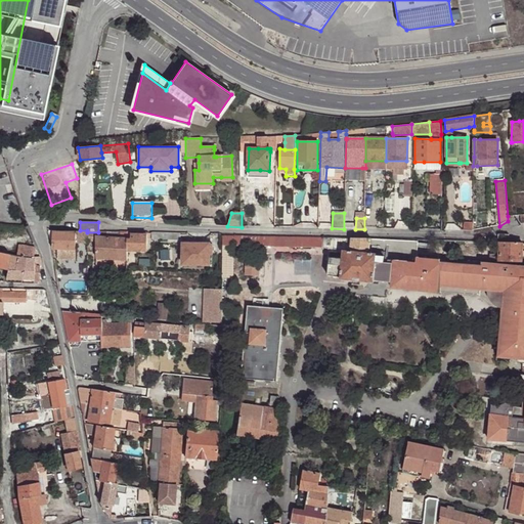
[(87,232),(48,231),(53,250),(57,250),(57,260),(75,260),(76,243),(87,243),(87,232)]
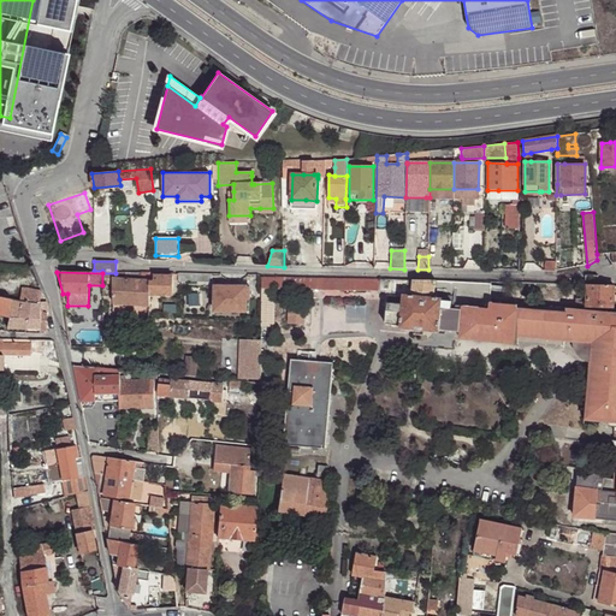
[(173,277),(149,277),(149,282),(149,291),(173,292),(173,277)]
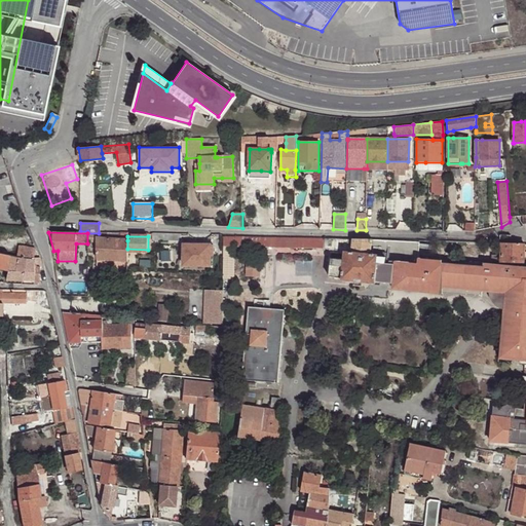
[(224,237),(224,247),(235,247),(323,249),(324,249),(324,246),(325,238),(224,237)]
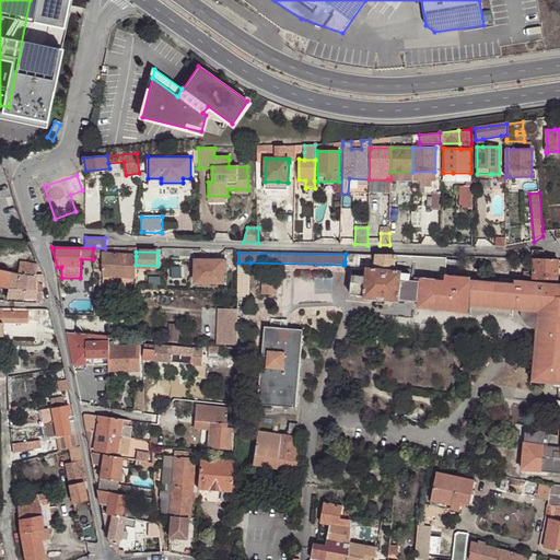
[(368,254),(346,254),(345,261),(345,265),(343,265),(343,266),(350,266),(350,272),(352,272),(352,275),(365,277),(366,268),(368,254)]
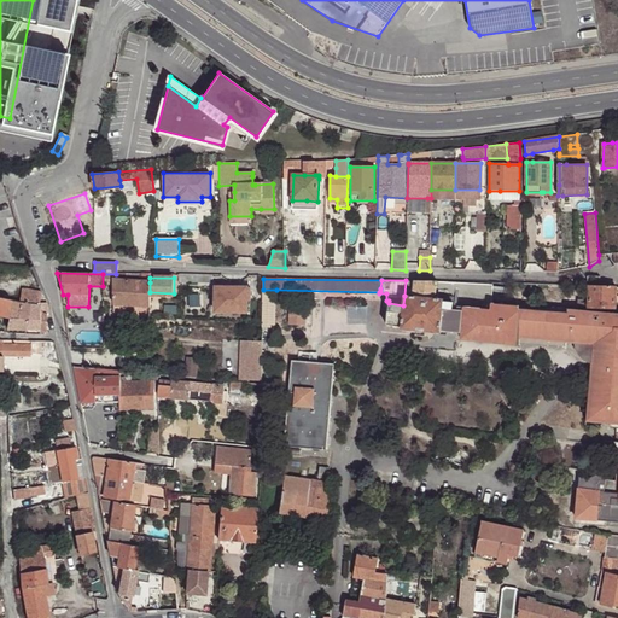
[(415,281),(406,280),(404,296),(413,296),(415,281)]
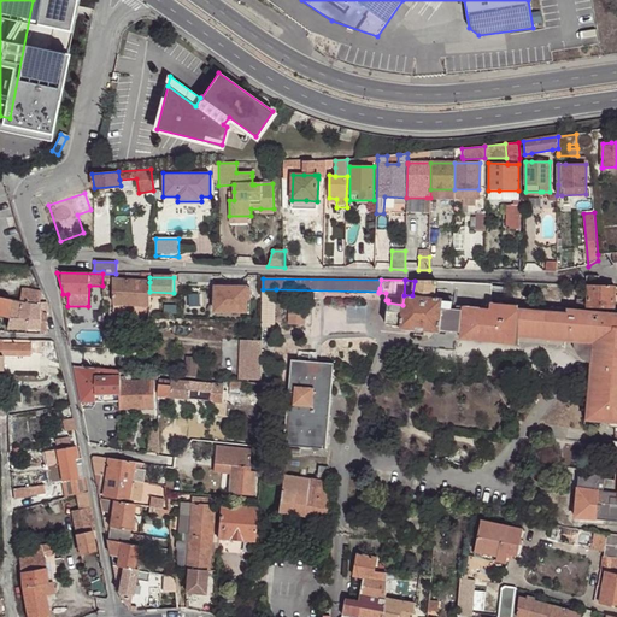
[(150,292),(150,282),(127,281),(112,281),(113,305),(150,306),(150,295),(150,292)]
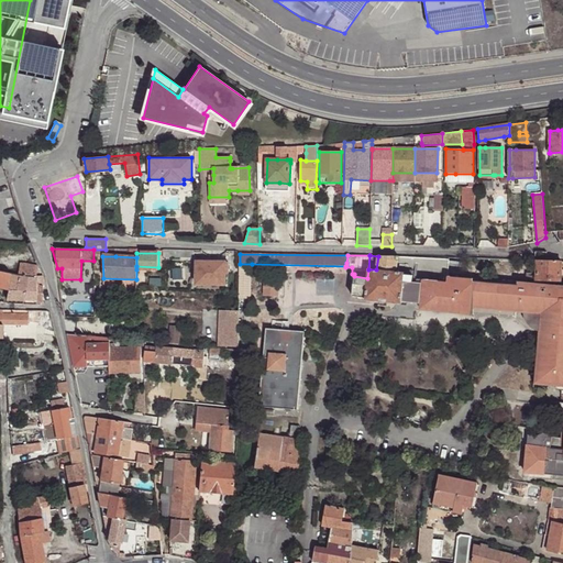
[(397,256),(378,256),(376,269),(396,272),(397,256)]
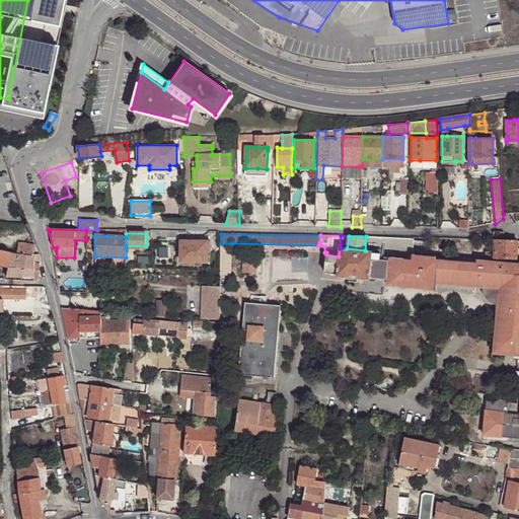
[(377,236),(366,236),(365,250),(372,251),(373,245),(376,246),(377,236)]
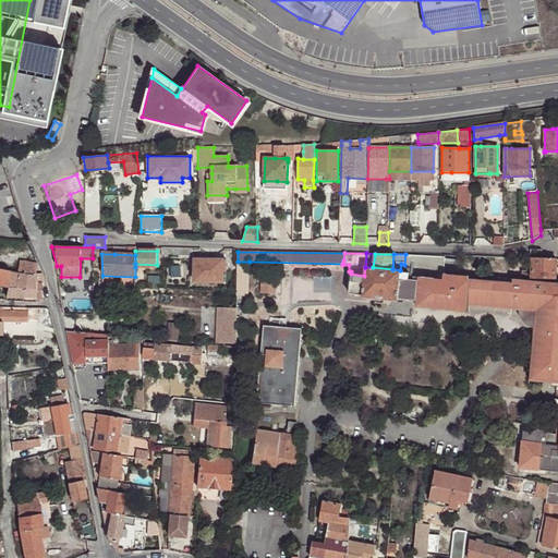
[(445,258),(405,254),(404,265),(401,264),(400,270),(400,279),(413,280),(413,276),(420,277),(443,279),(444,275),(445,258)]
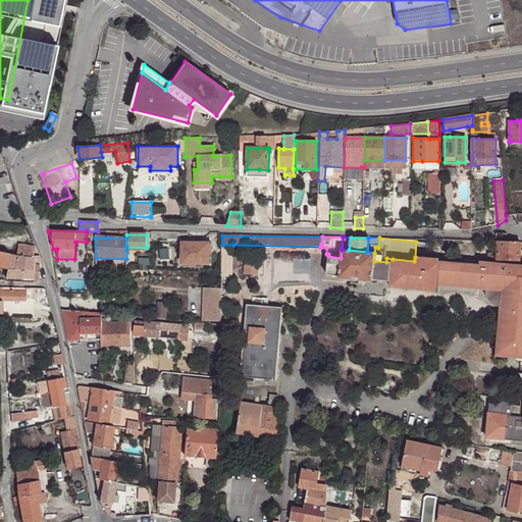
[(520,242),(499,241),(498,259),(519,260),(520,256),(520,243),(520,242)]
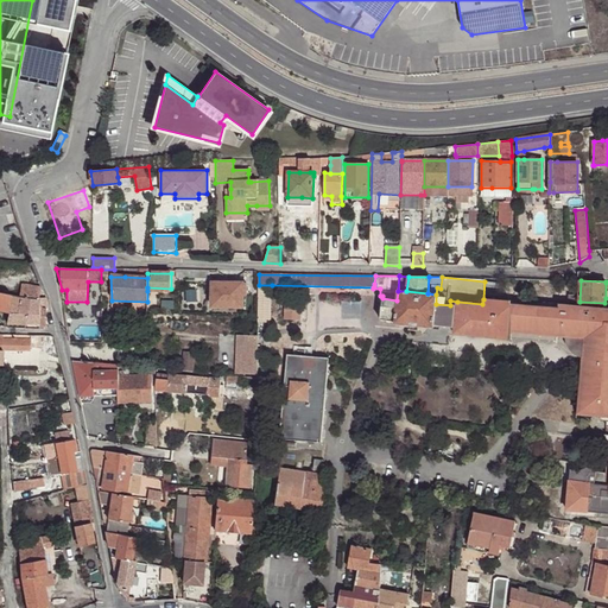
[(240,296),(240,283),(216,283),(216,295),(213,295),(213,306),(244,306),(244,296),(240,296)]
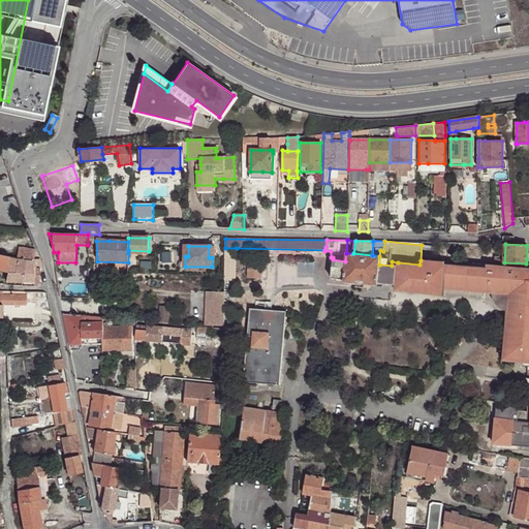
[(19,248),(16,258),(25,260),(34,261),(34,259),(36,251),(19,248)]
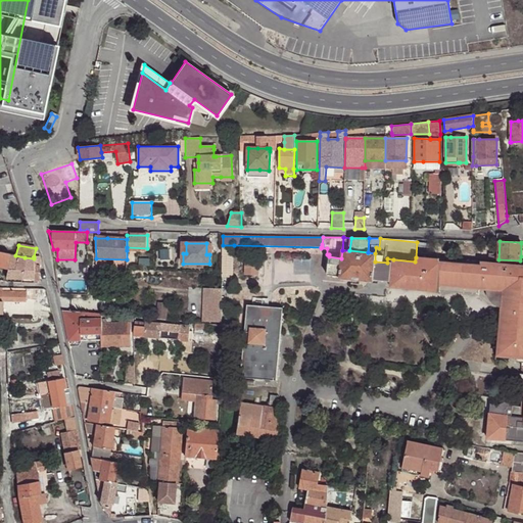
[(222,275),(222,278),(231,278),(233,278),(234,245),(223,245),(222,275)]
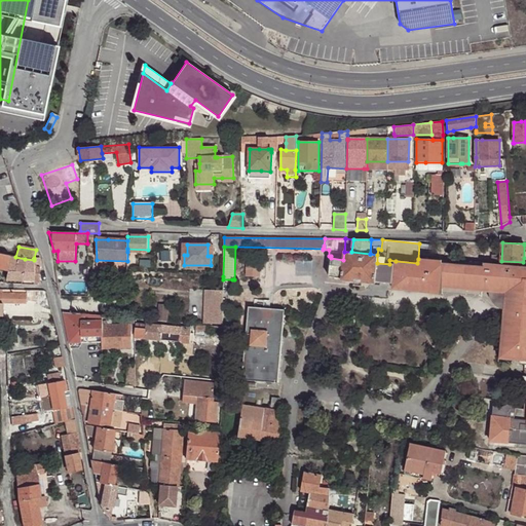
[(351,252),(344,252),(343,260),(331,258),(329,276),(341,277),(341,279),(353,280),(362,282),(375,283),(375,282),(392,284),(393,284),(396,261),(389,260),(389,264),(377,263),(377,255),(370,254),(351,252)]
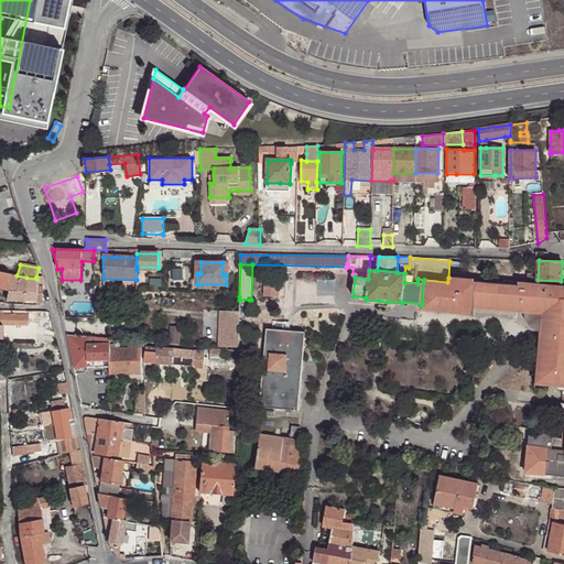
[(0,286),(3,288),(8,288),(10,275),(10,274),(8,273),(0,271),(0,286)]
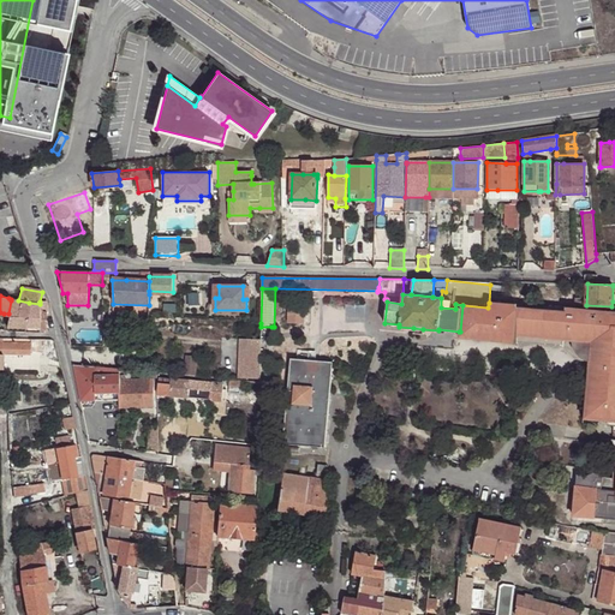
[(9,314),(7,327),(25,328),(29,303),(18,300),(11,300),(9,314)]
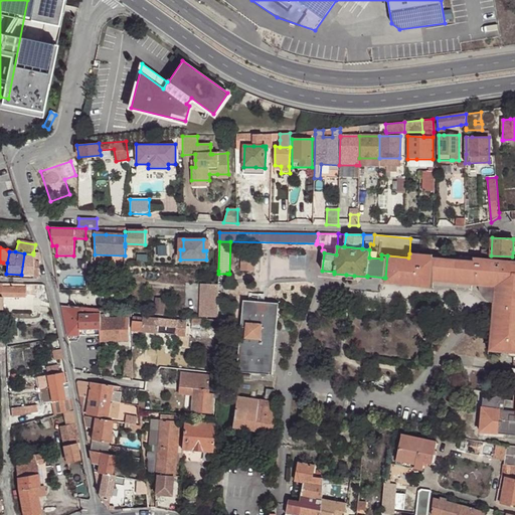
[(39,262),(39,252),(33,252),(33,254),(24,253),(21,275),(35,276),(40,277),(40,275),(39,274),(39,263),(40,263),(40,262),(39,262)]
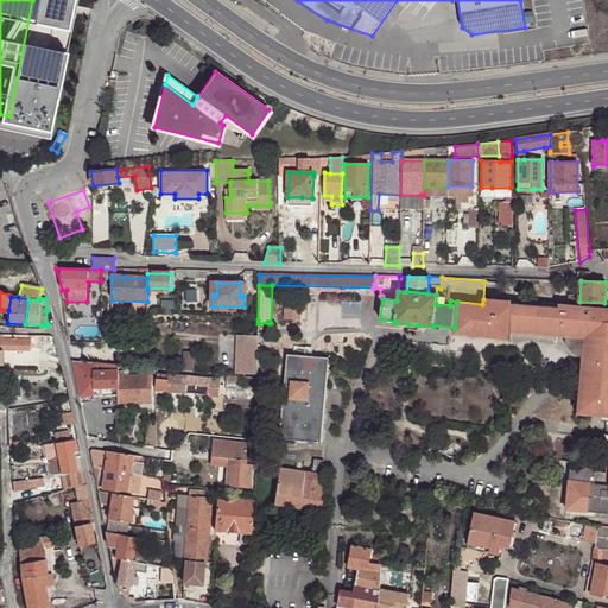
[(511,304),(511,301),(483,299),(482,304),(457,302),(455,328),(495,331),(495,339),(510,340),(510,339),(510,331),(510,323),(511,304)]
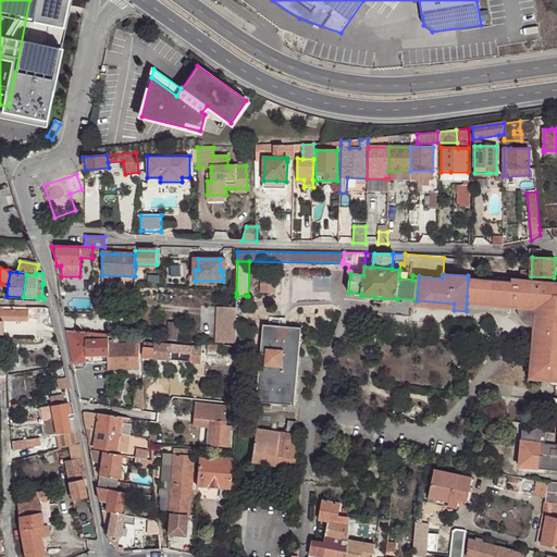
[(159,284),(160,275),(148,275),(148,284),(159,284)]
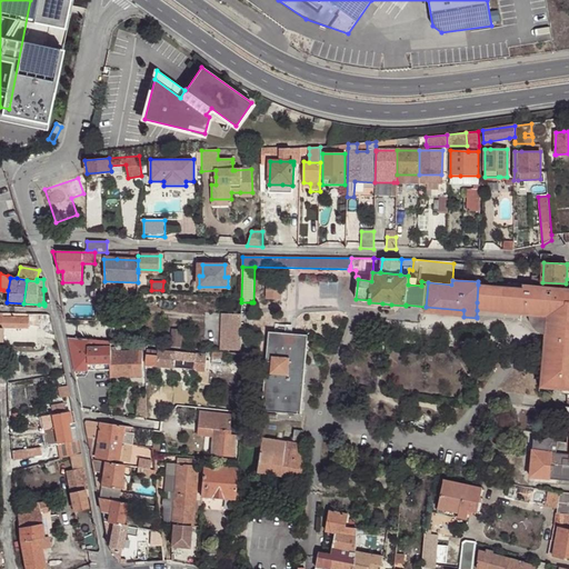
[(271,282),(269,298),(278,299),(279,283),(271,282)]
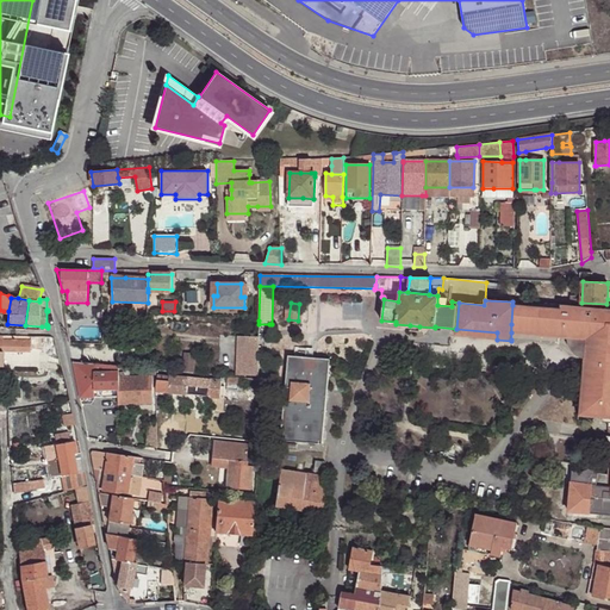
[(562,310),(512,305),(511,324),(511,332),(587,340),(585,360),(580,417),(604,419),(609,419),(609,310),(607,310),(562,306),(562,310)]
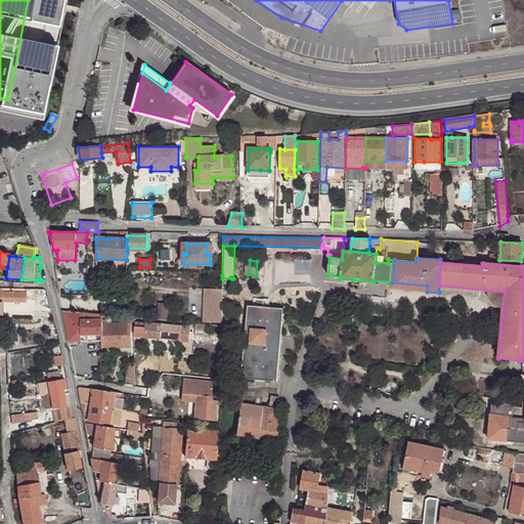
[(221,310),(221,316),(226,316),(229,316),(230,305),(231,278),(222,278),(221,310)]
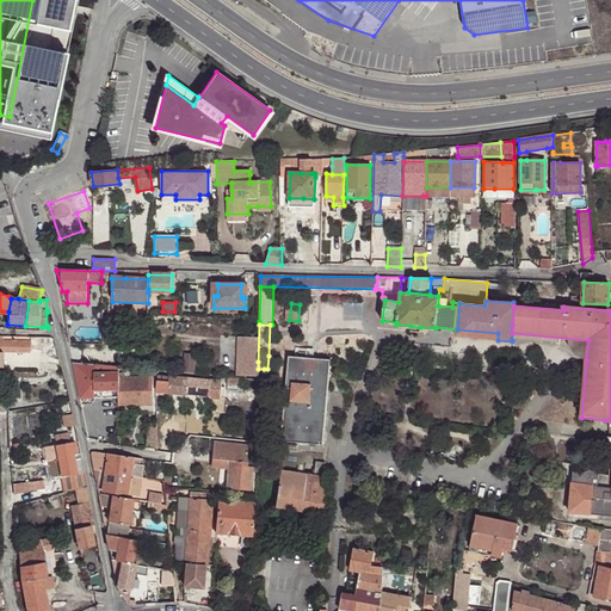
[(456,335),(498,340),(498,333),(457,329),(456,329),(456,335)]
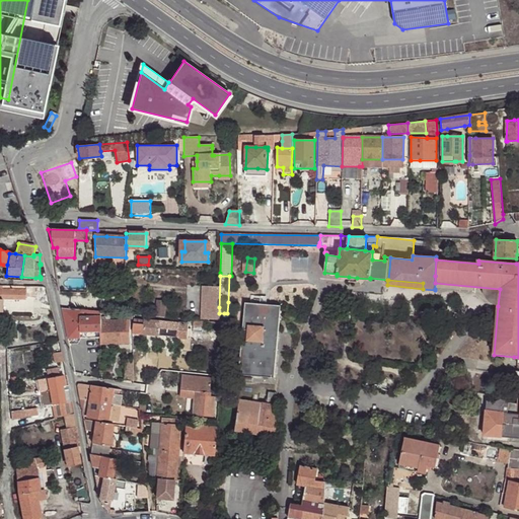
[(491,304),(498,306),(500,289),(435,283),(435,289),(476,293),(477,295),(484,301),(491,304)]
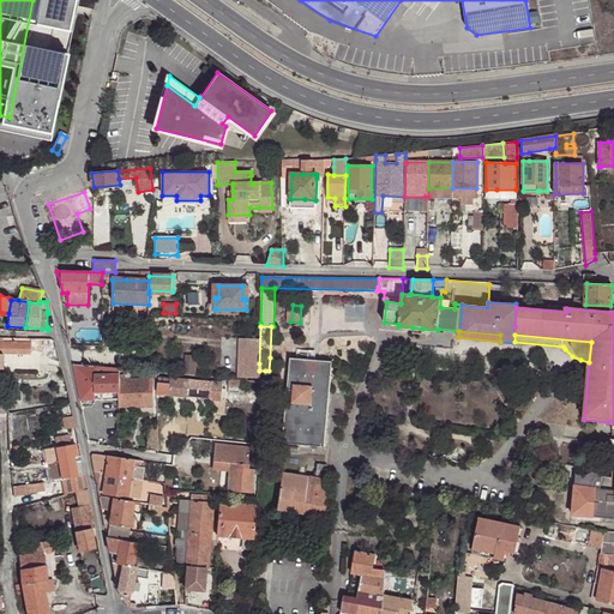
[(41,350),(41,339),(30,339),(31,343),(31,350),(41,350)]
